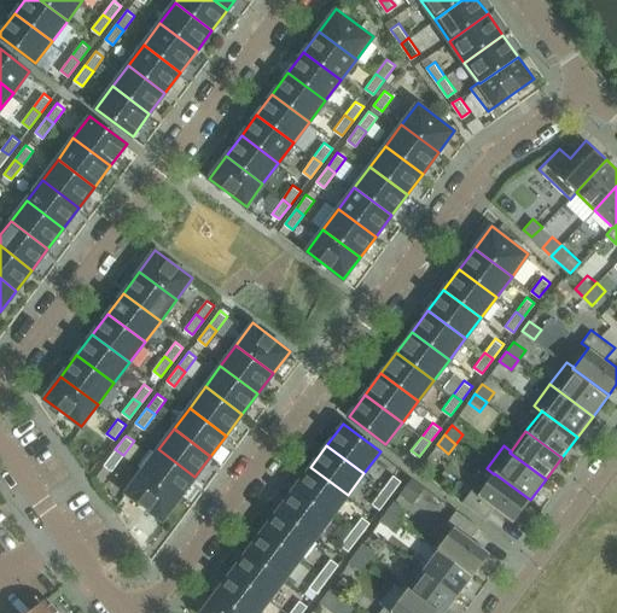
[(112,470),(123,455),(115,449),(104,463),(112,470)]
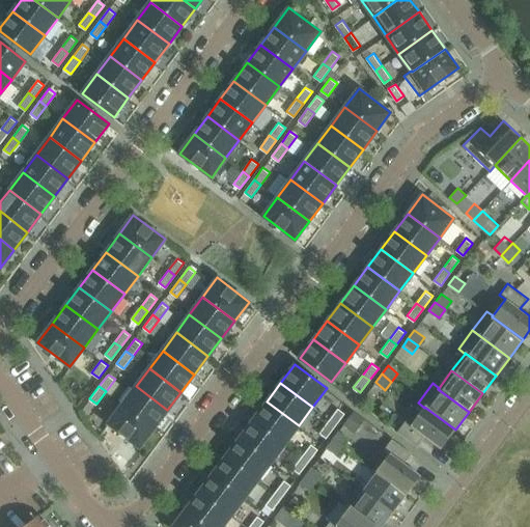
[(167,410),(136,386),(122,404),(154,427),(167,410)]
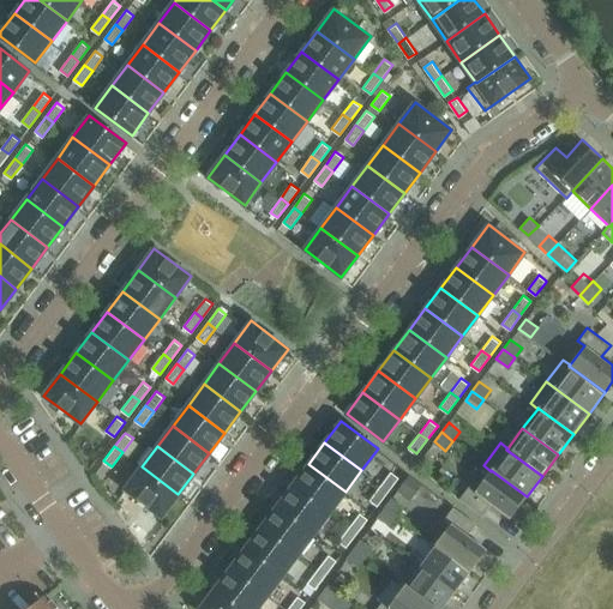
[(346,492),(308,464),(293,484),(330,512),(346,492)]
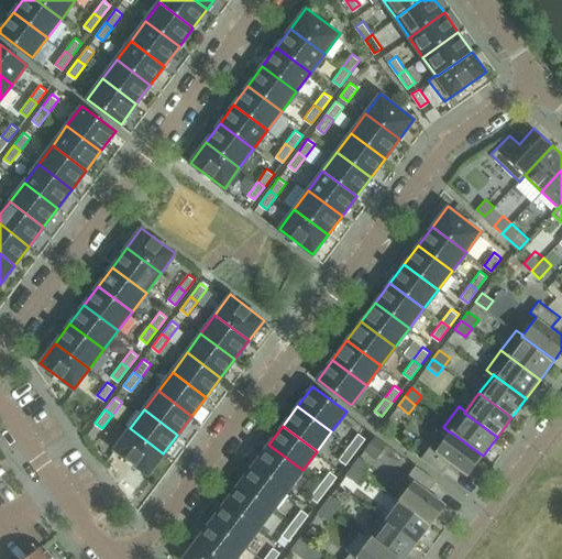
[(163,453),(130,428),(114,449),(149,474),(163,453)]
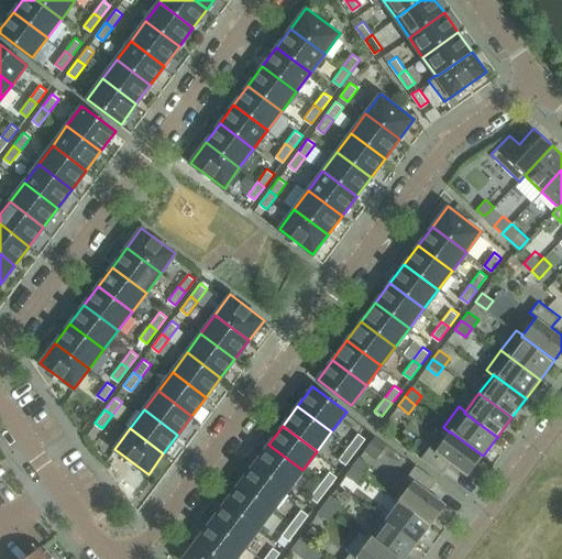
[(483,456),(450,431),(450,433),(436,450),(430,446),(421,457),(442,473),(450,462),(467,475),(483,456)]
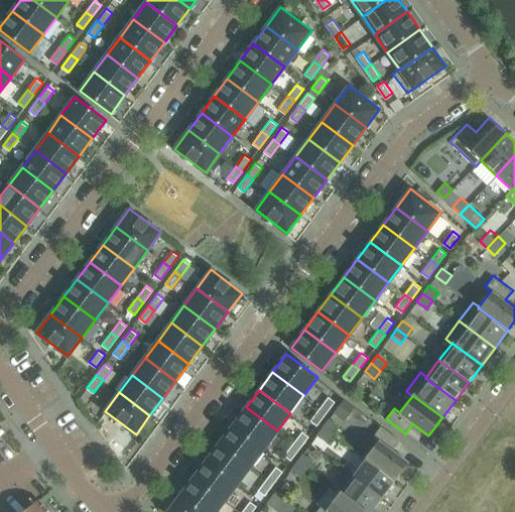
[(327,412),(334,402),(335,401),(329,396),(319,407),(327,412)]
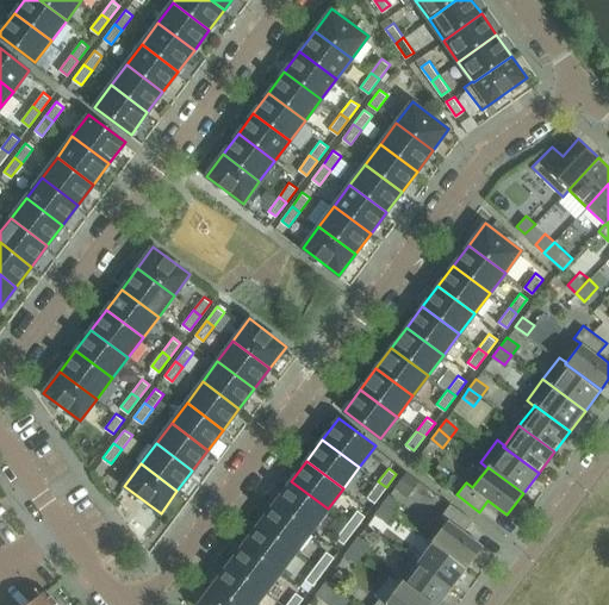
[(406,494),(418,479),(408,471),(396,486),(406,494)]
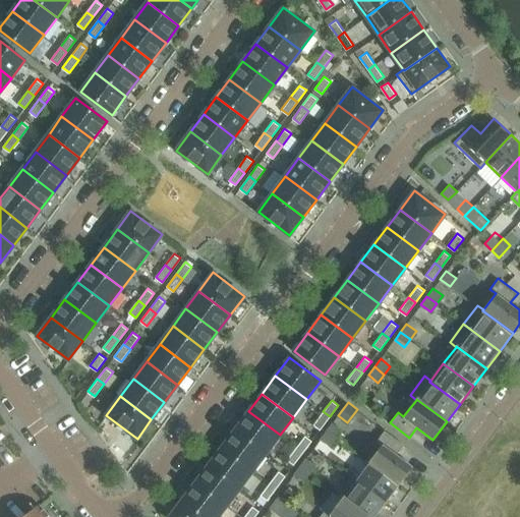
[(280,435),(248,411),(235,428),(267,452),(280,435)]
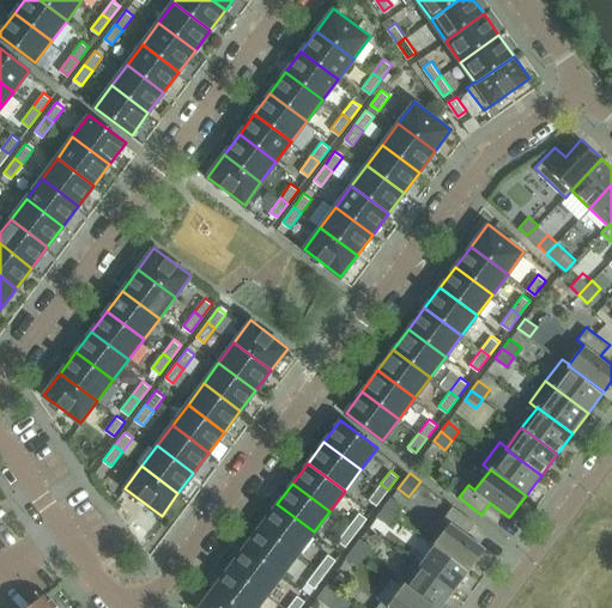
[(377,504),(388,490),(380,484),(369,499),(377,504)]
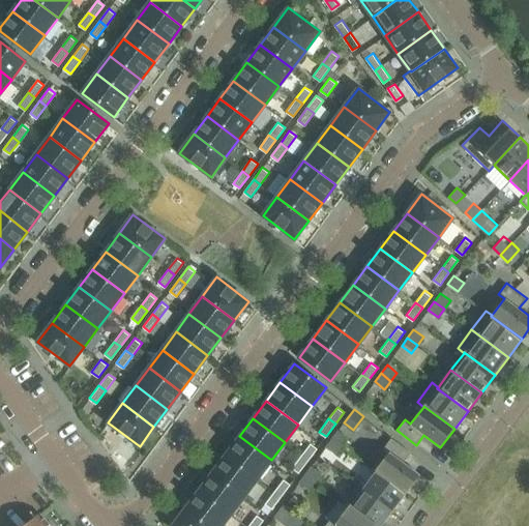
[(343,445),(349,437),(339,429),(332,437),(343,445)]
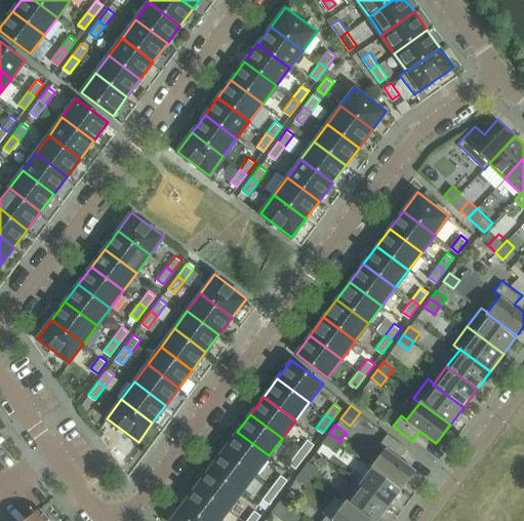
[(269,455),(237,432),(224,450),(255,474),(269,455)]
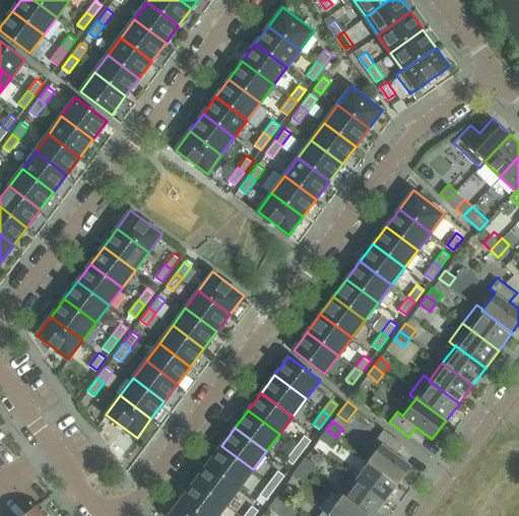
[(330,445),(336,437),(326,429),(320,437),(330,445)]
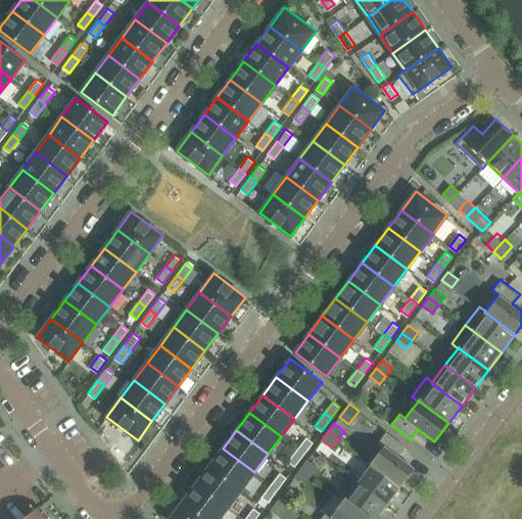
[(414,467),(398,456),(406,445),(386,431),(378,441),(384,445),(372,464),(400,485),(414,467)]
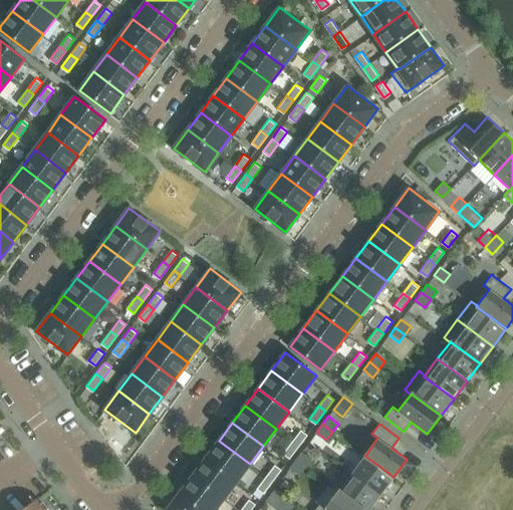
[(299,446),(307,435),(308,434),(301,429),(292,441),(299,446)]
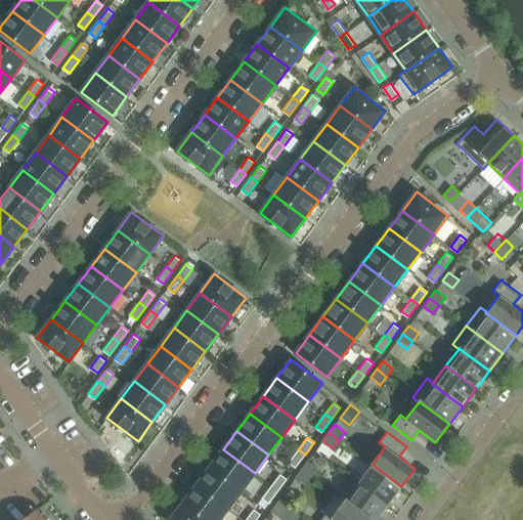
[(255,473),(223,449),(210,467),(242,490),(255,473)]
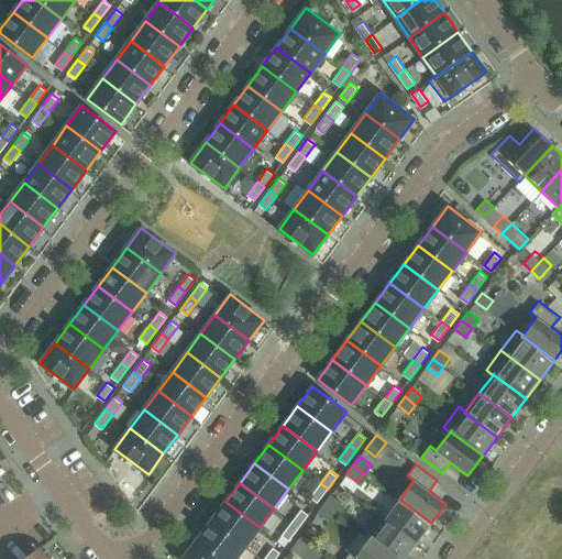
[(318,502),(328,489),(320,483),(310,496),(318,502)]
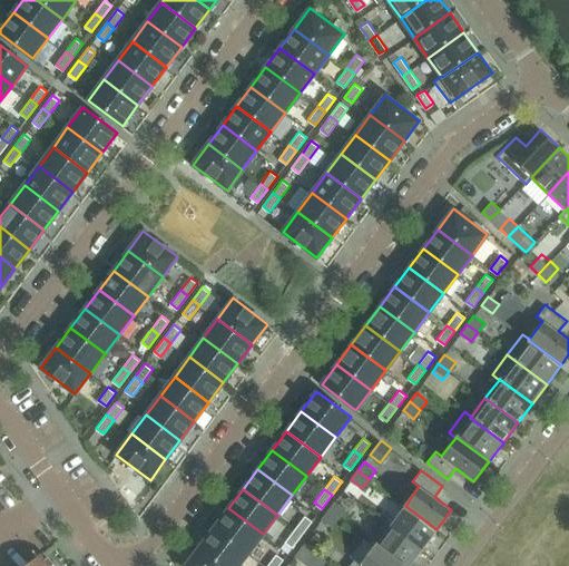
[(340,517),(346,508),(335,500),(329,509),(340,517)]
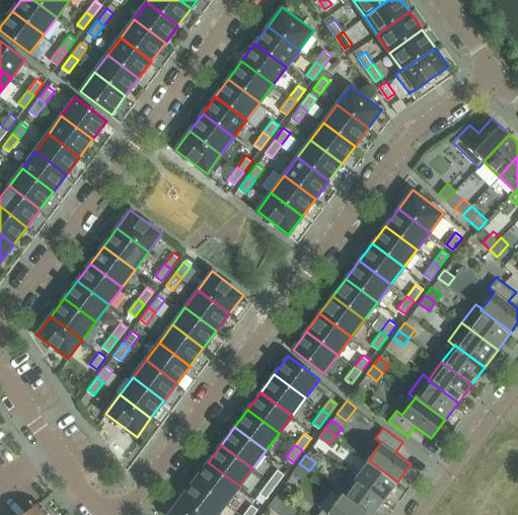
[(397,482),(369,460),(356,477),(384,499),(397,482)]
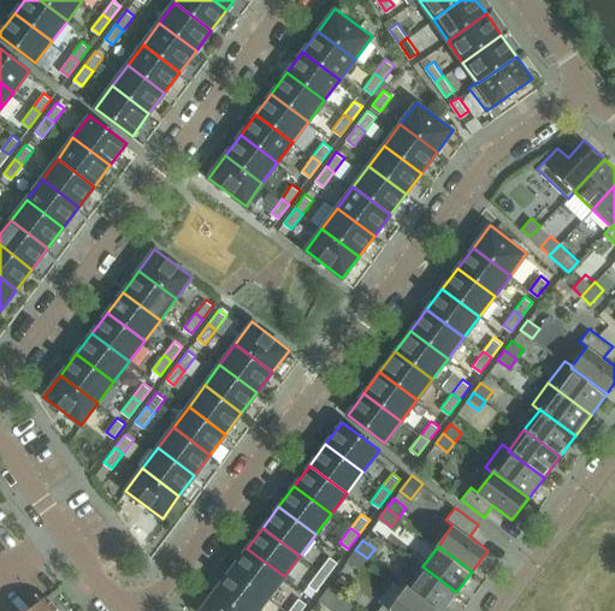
[(284,576),(247,549),(231,569),(268,597),(284,576)]
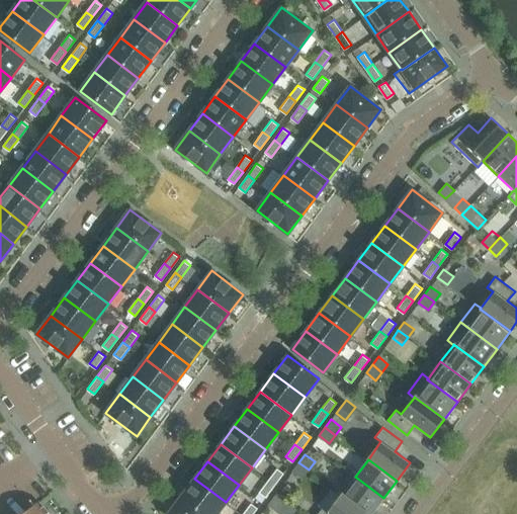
[(303,478),(309,469),(298,462),(292,470),(303,478)]
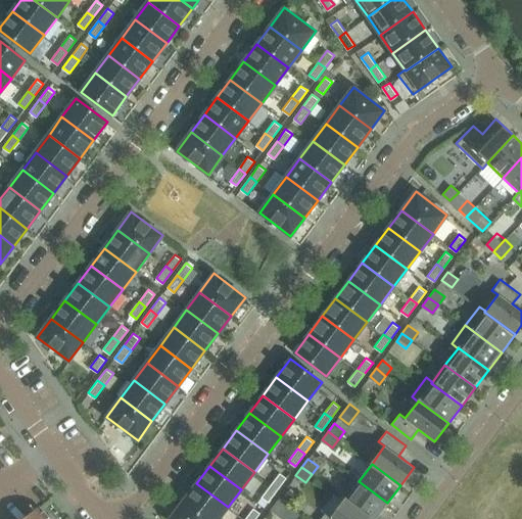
[(278,488),(286,478),(287,477),(280,472),(271,484),(278,488)]
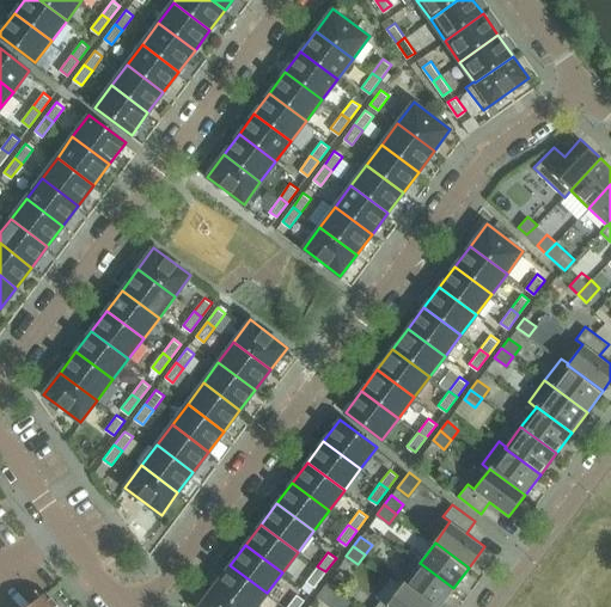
[(439,606),(453,588),(420,563),(413,557),(396,578),(403,584),(403,583),(435,606),(439,606)]
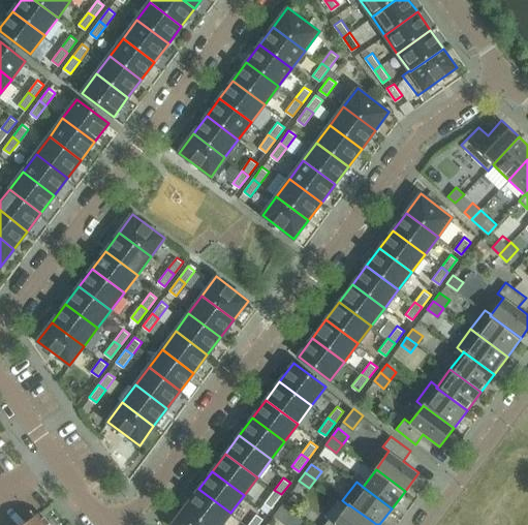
[(221,524),(230,513),(198,489),(186,506),(210,524),(221,524)]
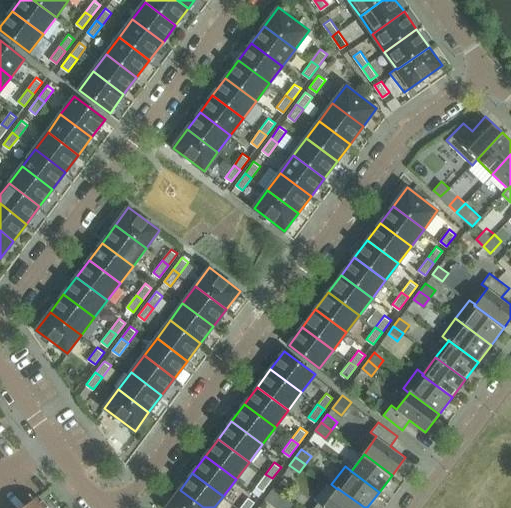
[(263,491),(272,478),(265,474),(256,486),(263,491)]
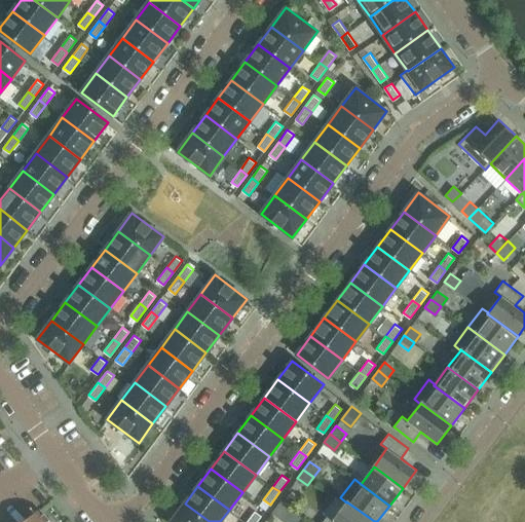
[(290,507),(297,496),(291,491),(284,501),(290,507)]
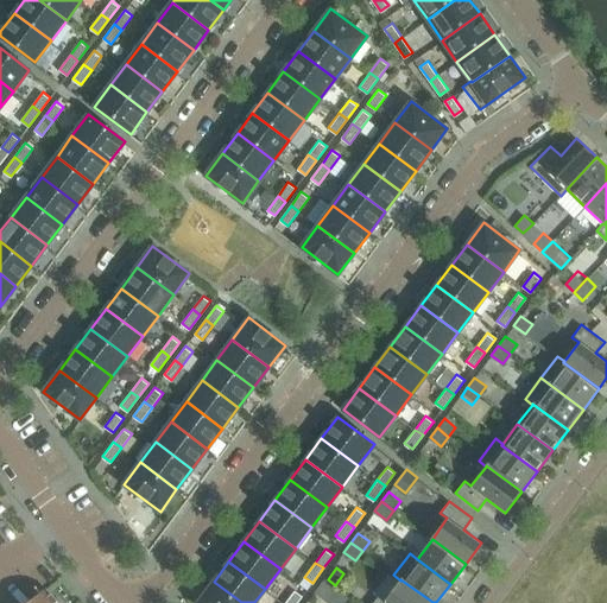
[(432,602),(400,579),(400,581),(385,601),(378,595),(372,602),(432,602)]
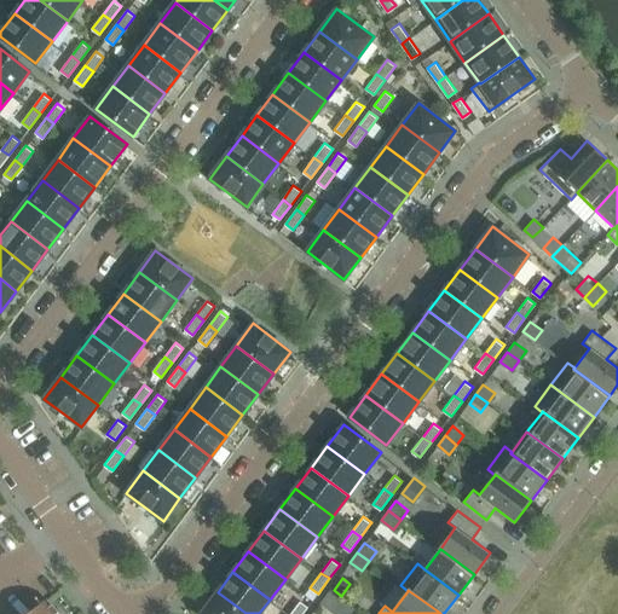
[(246,613),(218,592),(201,613),(246,613)]
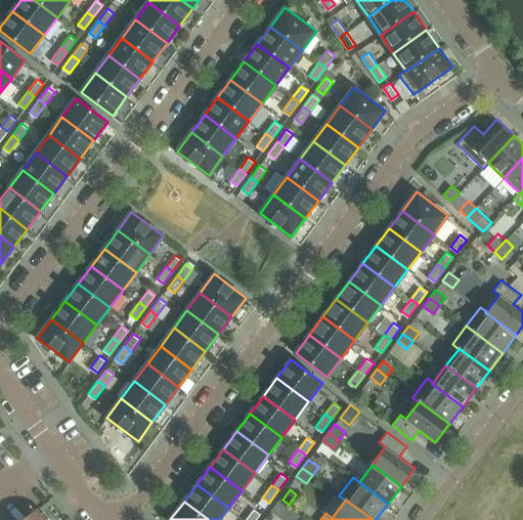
[(50,519),(40,508),(26,519),(50,519)]
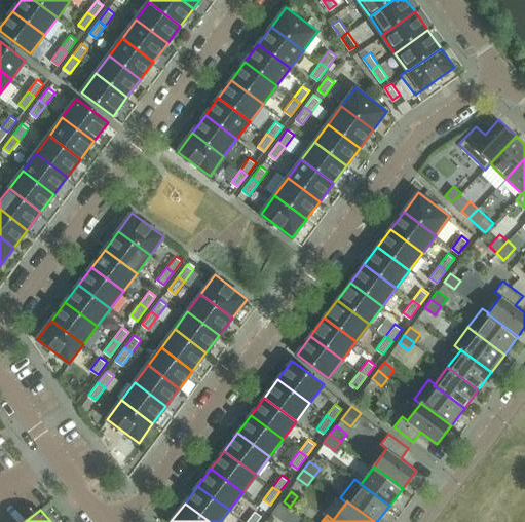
[(256,521),(261,517),(262,515),(255,510),(246,521),(256,521)]
